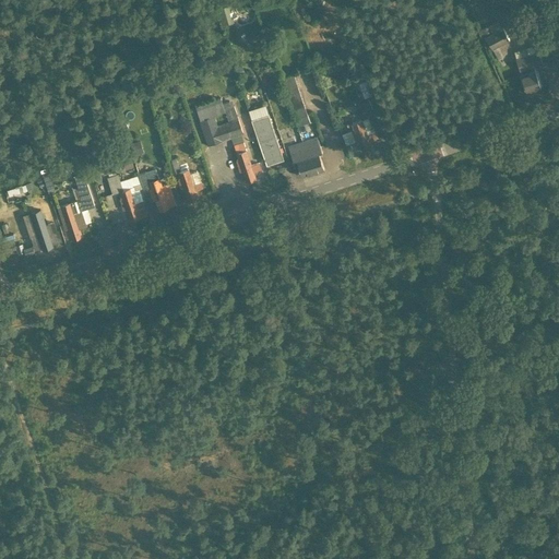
[(233,4),(217,9),(219,15),(232,12),(235,11),(233,4)]
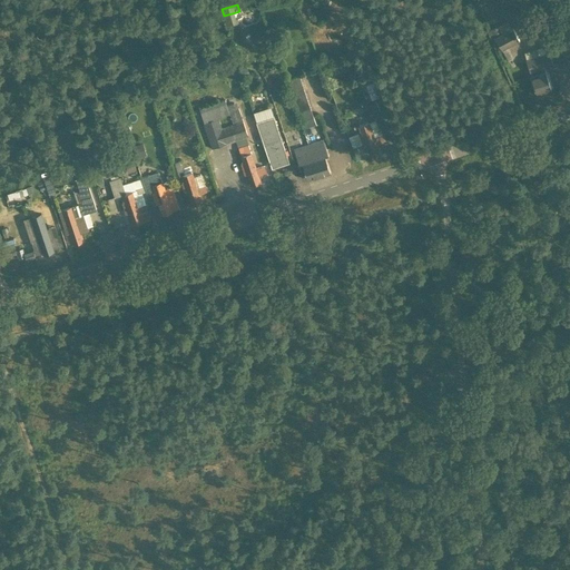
[(279,26),(275,21),(269,28),(274,31),(279,26)]
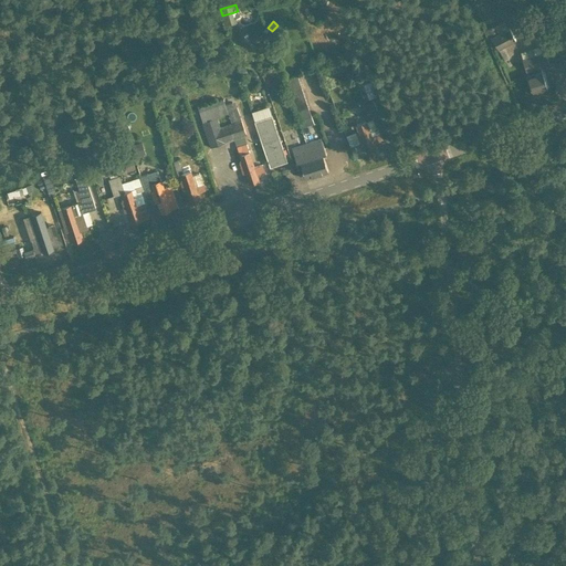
[(495,25),(488,29),(492,37),(499,50),(504,61),(509,59),(503,48),(516,40),(510,28),(509,28),(499,33),(495,25)]
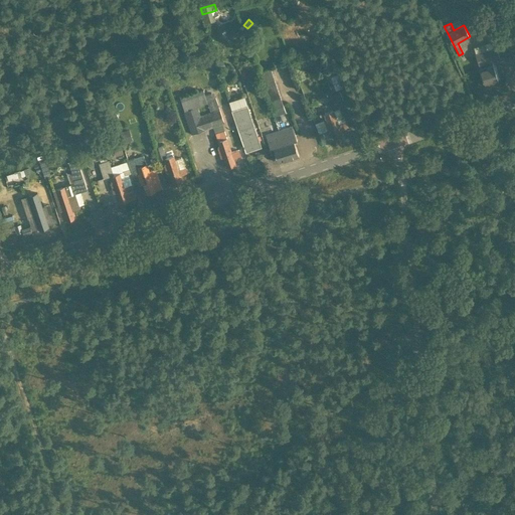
[(321,45),(318,36),(312,38),(315,47),(321,45)]
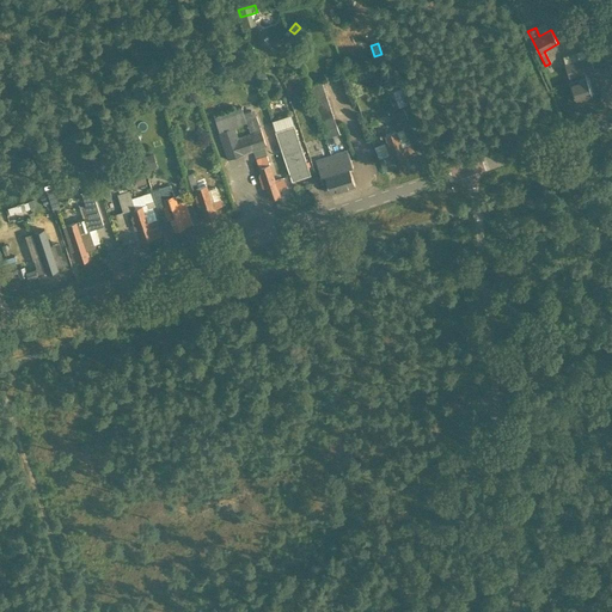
[(588,56),(564,63),(569,77),(570,80),(576,99),(592,95),(586,75),(585,71),(594,68),(591,59),(591,56),(588,57),(588,56)]
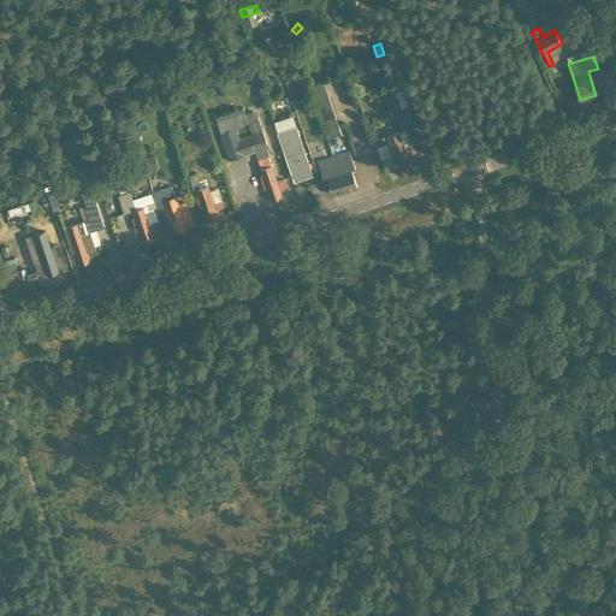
[(354,63),(345,65),(349,73),(356,71),(354,63)]
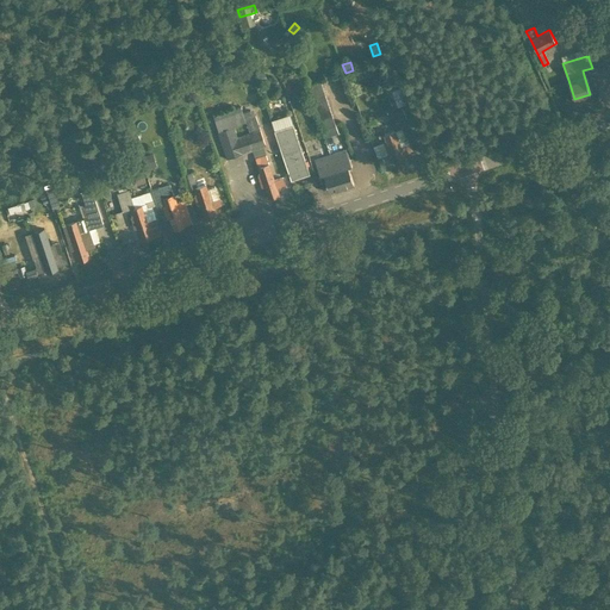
[(267,80),(265,72),(257,73),(260,81),(267,80)]
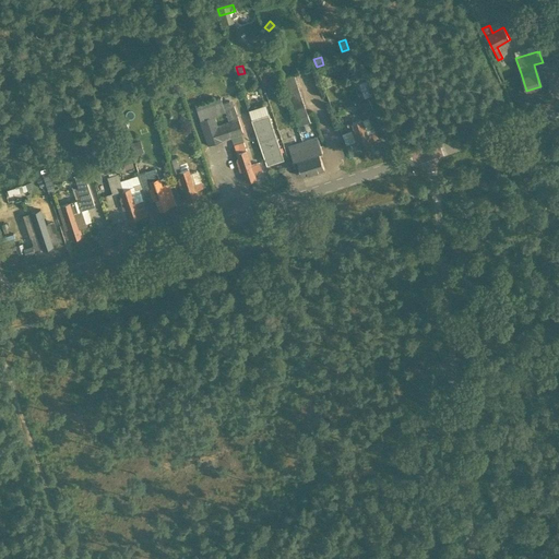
[(295,73),(281,78),(295,119),(308,115),(295,73)]
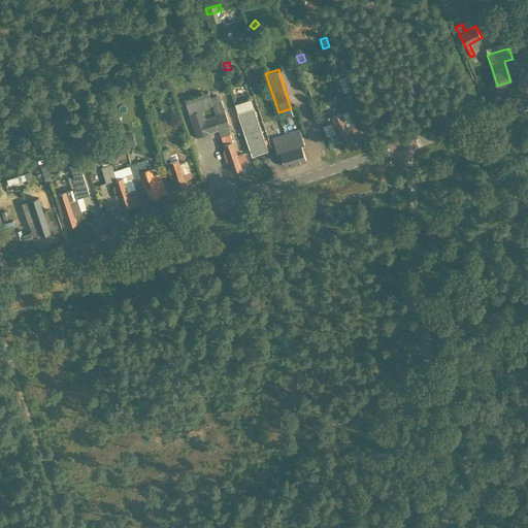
[(347,75),(339,77),(344,92),(352,89),(347,75)]
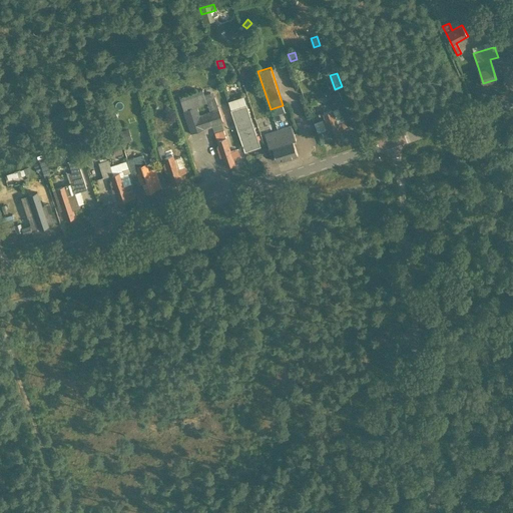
[(219,108),(215,95),(222,93),(220,88),(213,91),(204,93),(207,101),(210,111),(219,108)]
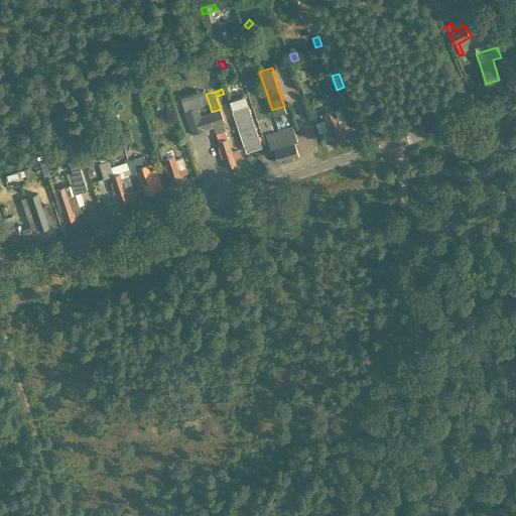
[(335,93),(338,102),(350,97),(347,89),(335,93)]
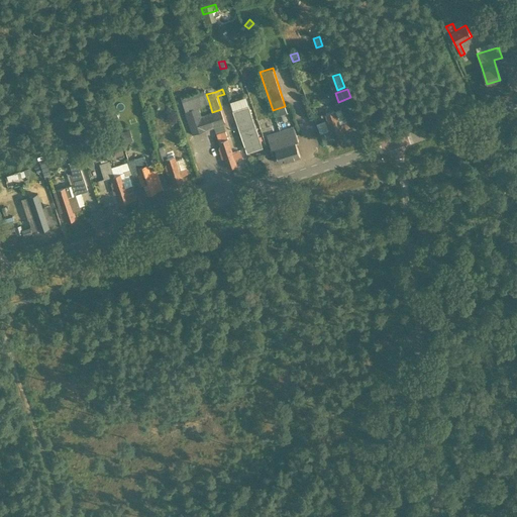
[(209,102),(206,94),(204,90),(181,98),(186,110),(197,106),(209,102)]
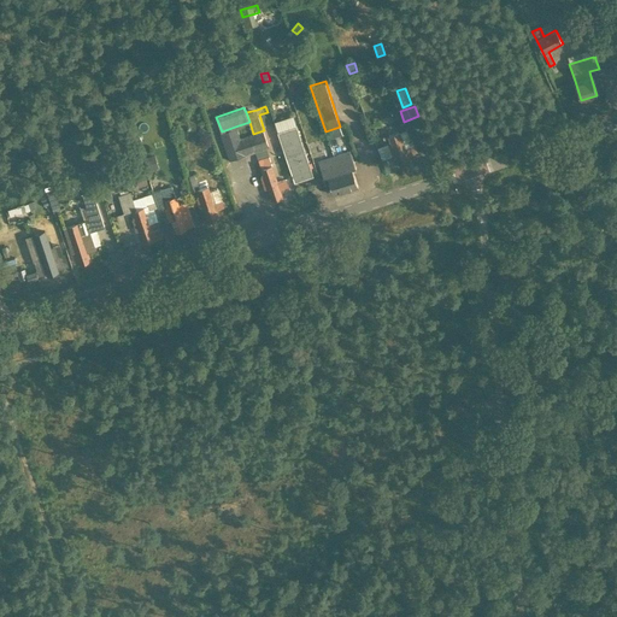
[(204,139),(207,129),(200,125),(197,135),(204,139)]
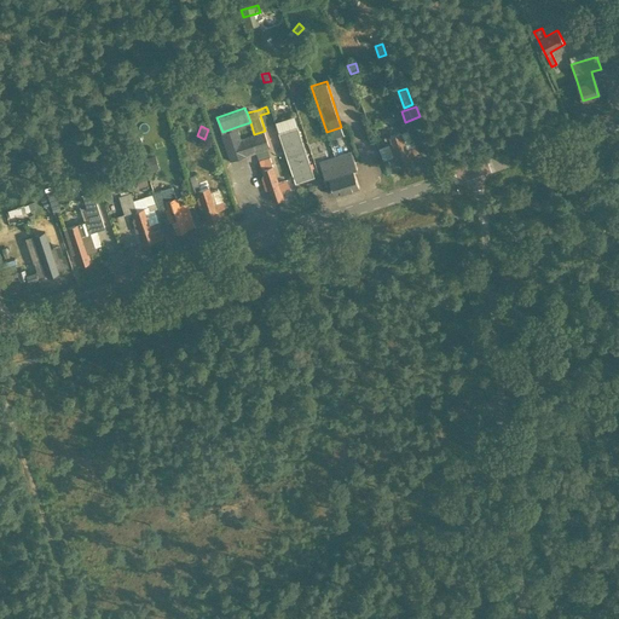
[(298,126),(279,132),(279,134),(295,183),(314,175),(299,127),(298,126)]
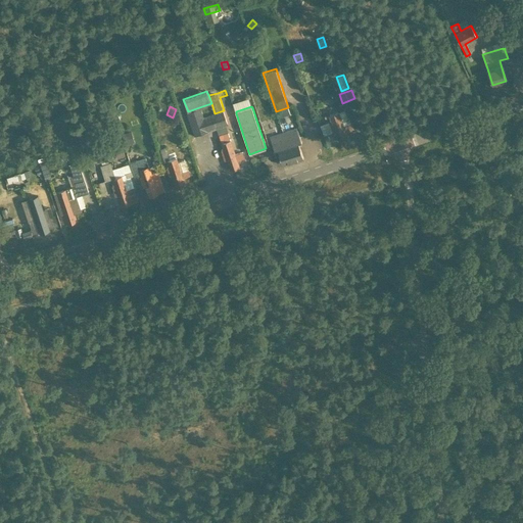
[(224,110),(215,113),(202,117),(199,107),(188,111),(195,135),(218,128),(227,125),(228,125),(224,110)]
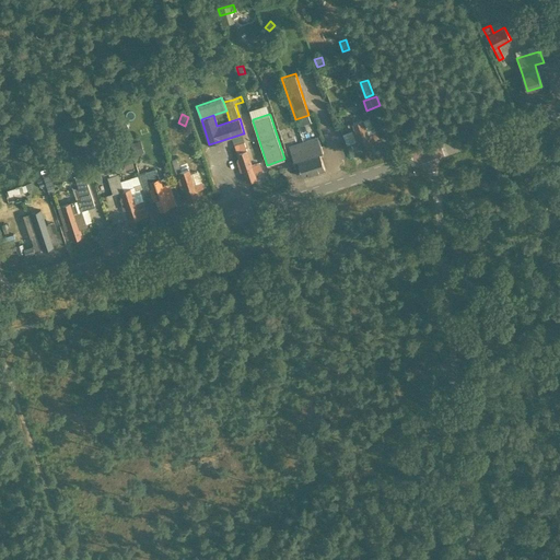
[(356,129),(352,130),(357,141),(360,140),(364,151),(373,148),(370,140),(377,137),(375,131),(369,135),(366,128),(363,119),(353,123),(356,129)]
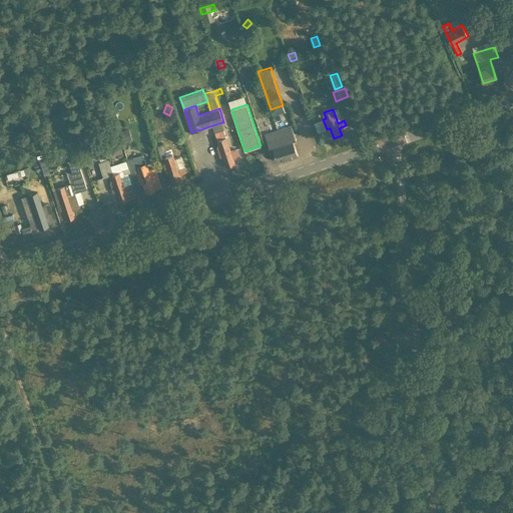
[(225,166),(226,166),(234,163),(232,156),(239,154),(237,149),(231,151),(222,122),(213,125),(219,145),(217,146),(219,154),(221,153),(225,166)]
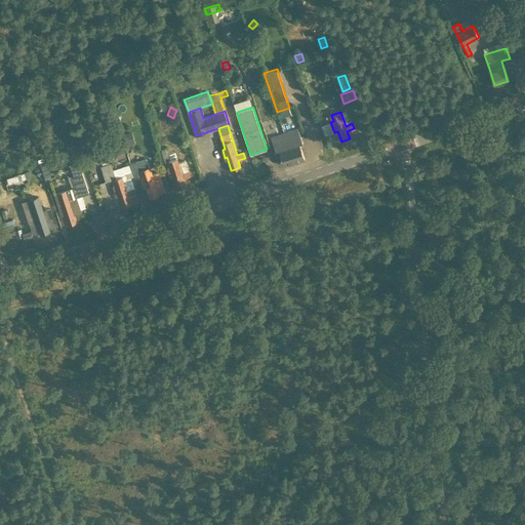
[(298,128),(285,133),(294,161),(305,158),(300,144),(303,143),(298,128)]
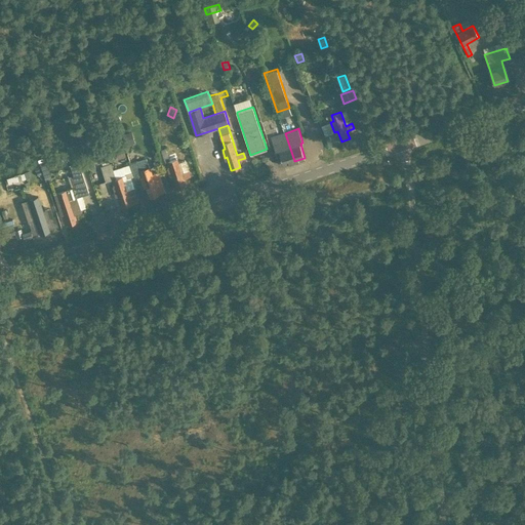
[(133,142),(130,132),(123,135),(126,145),(133,142)]
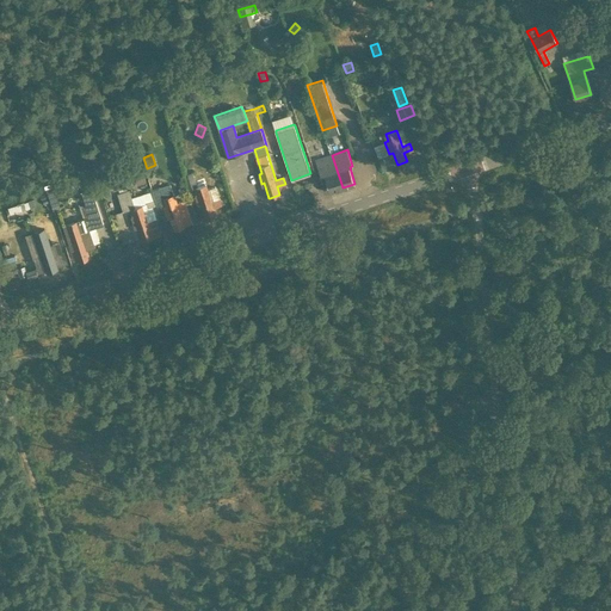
[(343,187),(332,155),(315,160),(321,177),(325,176),(327,181),(326,183),(326,184),(327,184),(331,192),(343,187)]
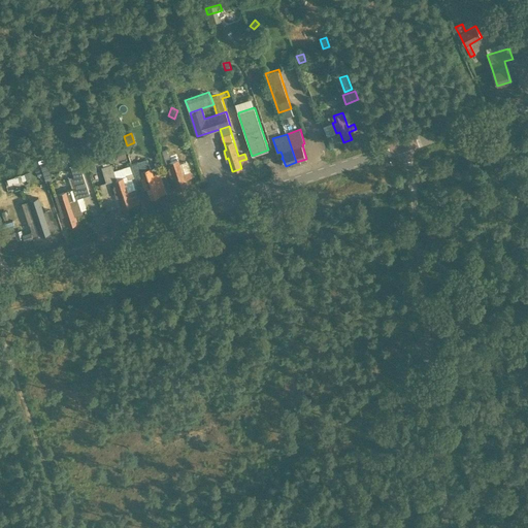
[(162,164),(170,162),(166,149),(158,152),(162,164)]
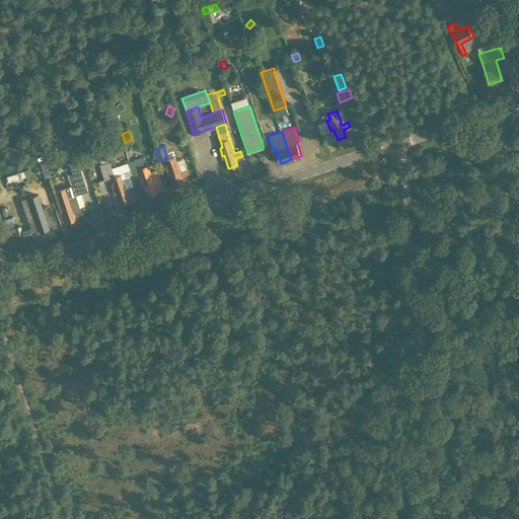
[(114,149),(117,157),(124,155),(122,147),(114,149)]
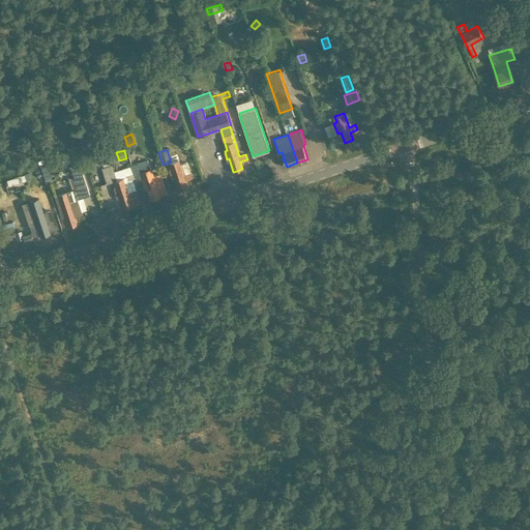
[(117,196),(119,195),(123,208),(140,203),(131,179),(136,178),(131,167),(115,171),(112,165),(111,165),(108,156),(102,158),(105,167),(102,168),(108,184),(116,182),(117,187),(115,188),(117,196)]
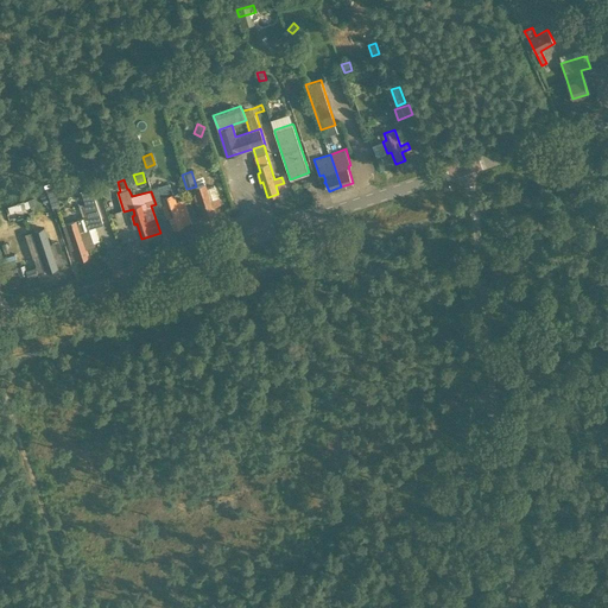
[(173,228),(191,222),(184,200),(176,202),(171,183),(152,189),(158,207),(163,206),(165,214),(169,213),(173,228)]
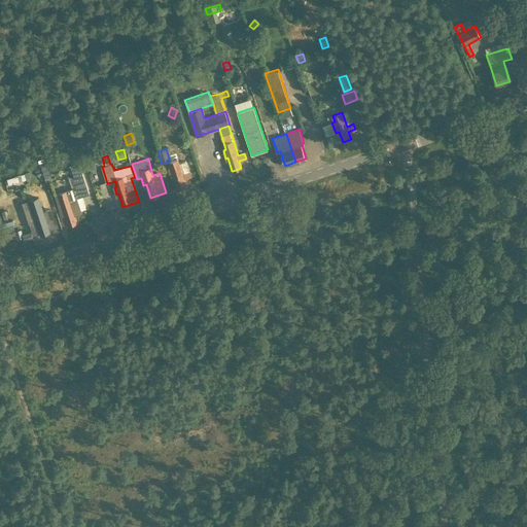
[(191,176),(188,167),(186,161),(179,164),(177,160),(168,163),(170,169),(169,169),(171,176),(173,176),(178,188),(186,186),(184,179),(191,176)]
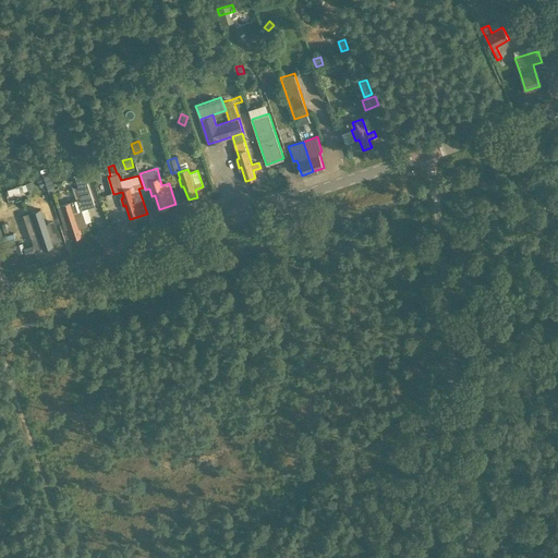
[(76,199),(59,205),(64,225),(68,223),(69,228),(72,239),(82,235),(80,228),(86,226),(86,222),(91,220),(91,221),(92,221),(87,207),(95,205),(84,171),(75,174),(79,186),(72,186),(76,199)]
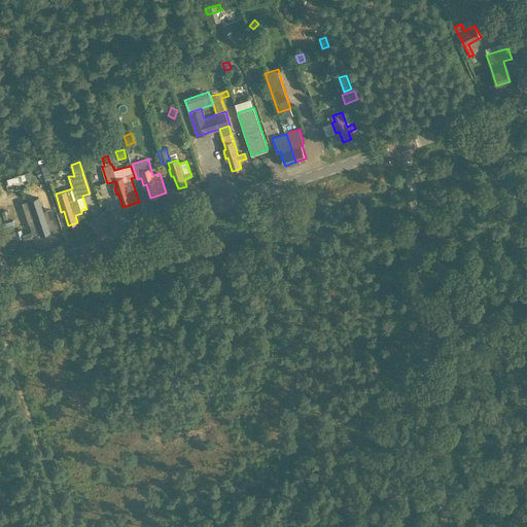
[(40,164),(42,172),(44,177),(45,182),(51,180),(47,170),(46,170),(44,163),(40,164)]
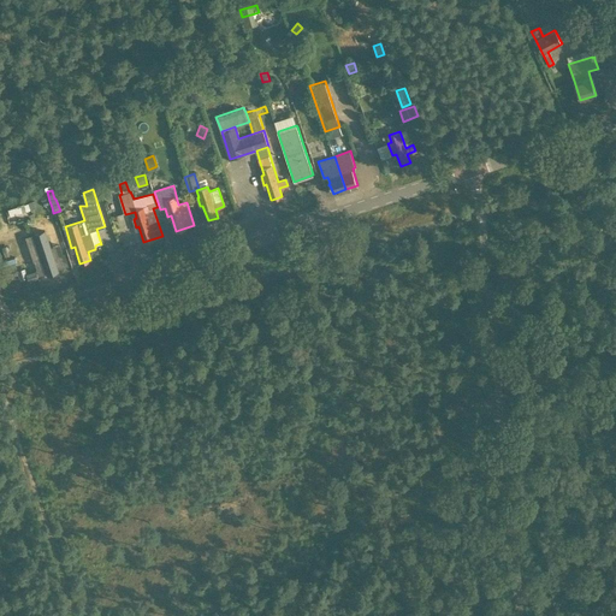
[(30,209),(28,202),(9,209),(10,215),(30,209)]
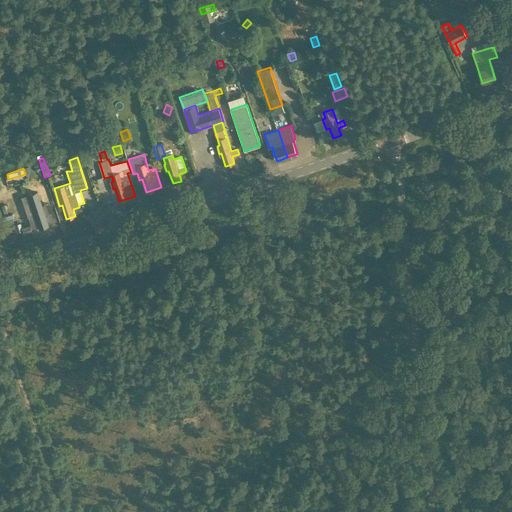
[(38,191),(22,196),(29,216),(35,214),(40,227),(48,225),(48,223),(56,220),(53,211),(52,211),(49,203),(42,205),(38,191)]
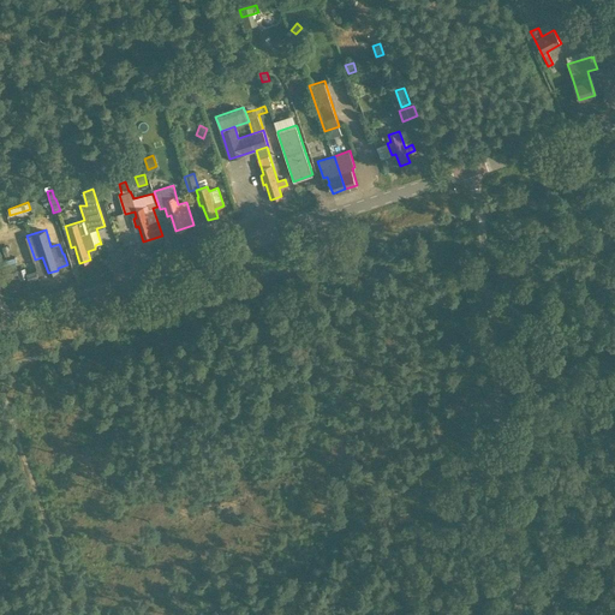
[(18,273),(17,267),(4,270),(6,276),(18,273)]
